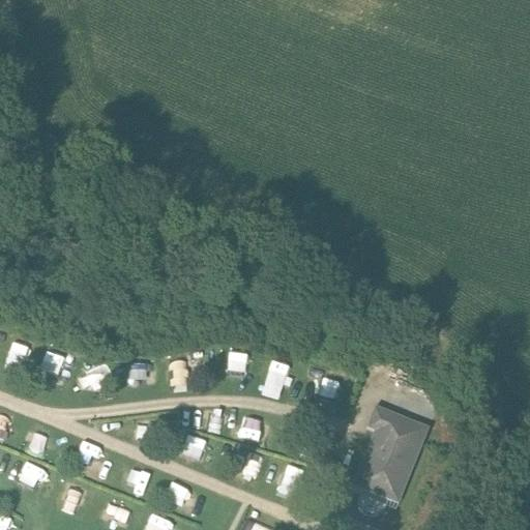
[(10,341),(7,360),(30,363),(32,343),(10,341)]
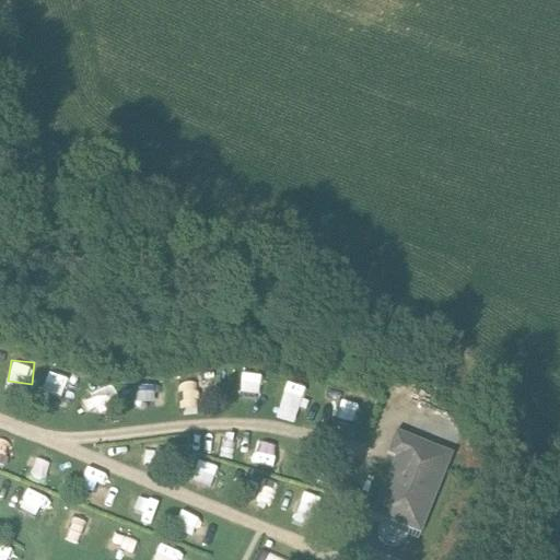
[(45,393),(66,400),(73,380),(53,372),(45,393)]
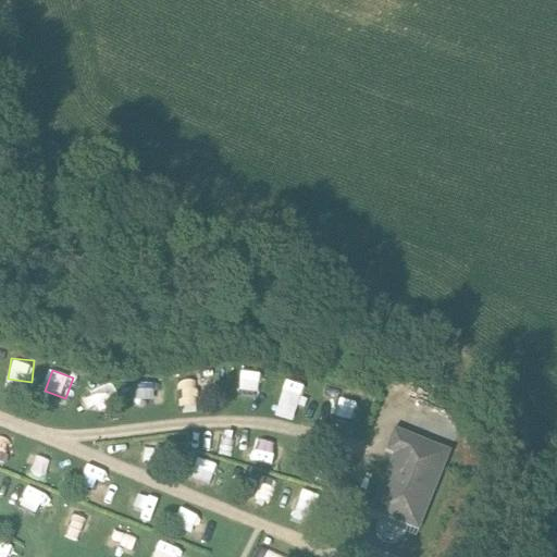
[(203,376),(185,378),(186,397),(205,396),(203,376)]
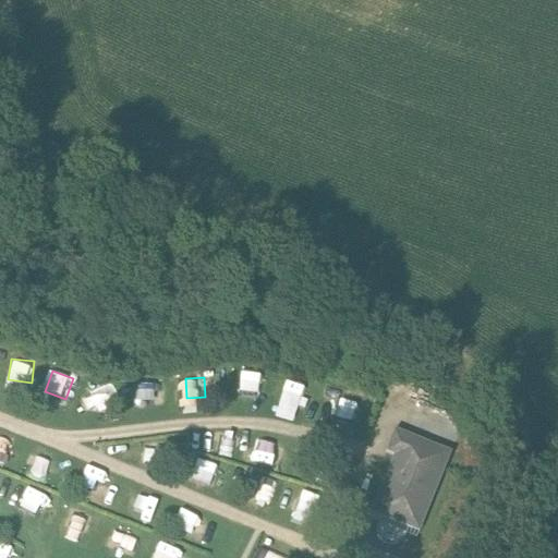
[(136,383),(137,403),(155,402),(154,381),(136,383)]
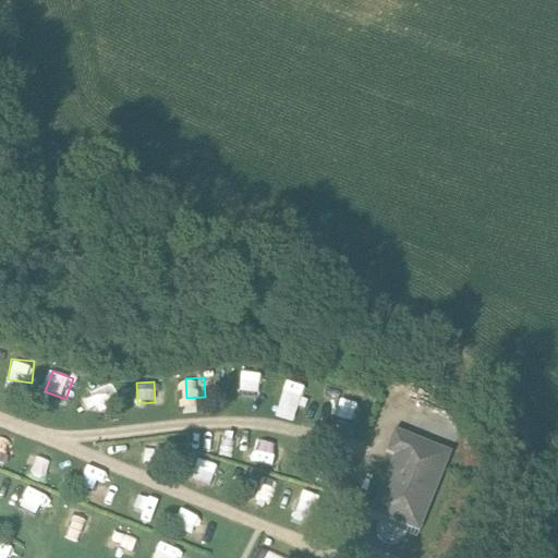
[(284,402),(301,407),(306,386),(289,381),(284,402)]
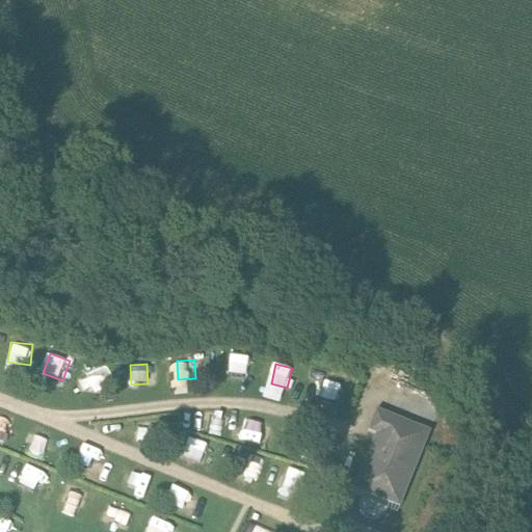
[(320,396),(339,401),(343,382),(325,377),(320,396)]
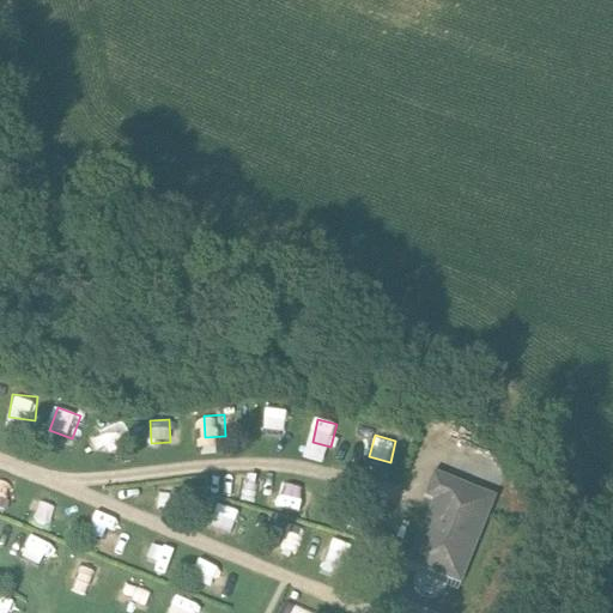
[(496,497),(445,477),(434,472),(424,497),(441,504),(417,568),(461,584),(496,497)]
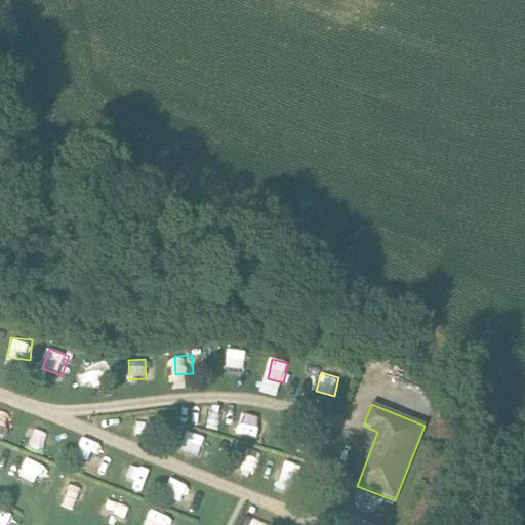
[(0,426),(15,429),(18,409),(0,406),(0,426)]
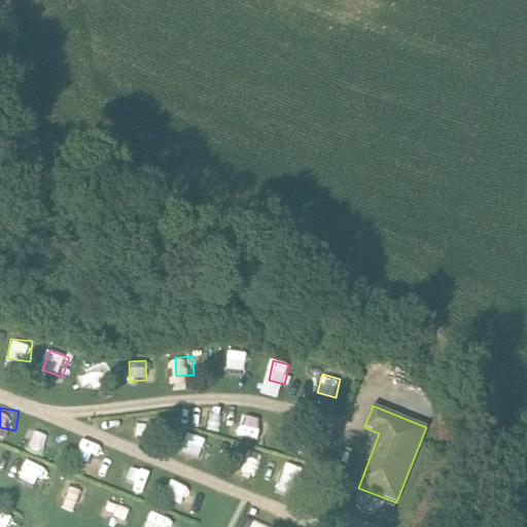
[(221,432),(229,417),(218,412),(210,427),(221,432)]
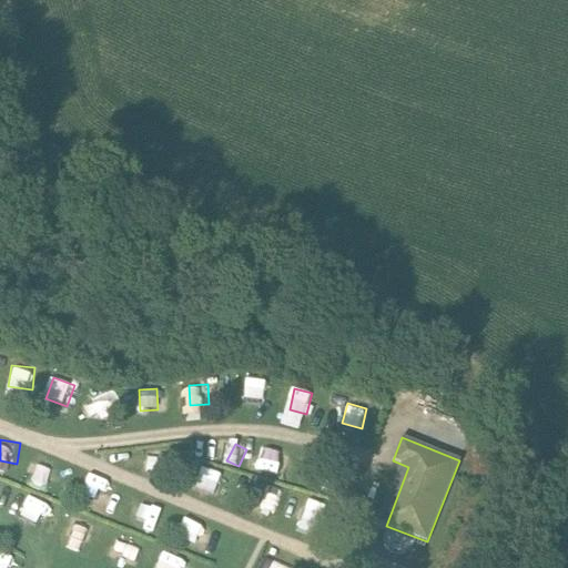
[(49,490),(54,470),(38,466),(32,486),(49,490)]
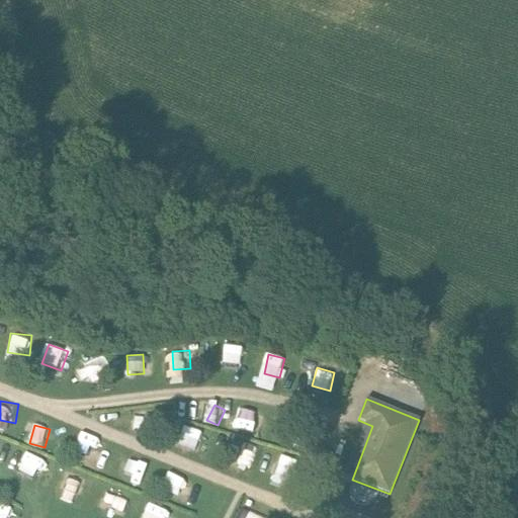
[(173,442),(199,450),(204,433),(178,425),(173,442)]
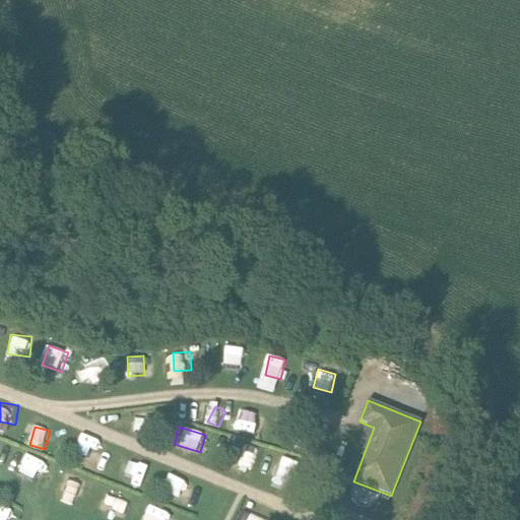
[(249,477),(253,448),(233,446),(230,474),(249,477)]
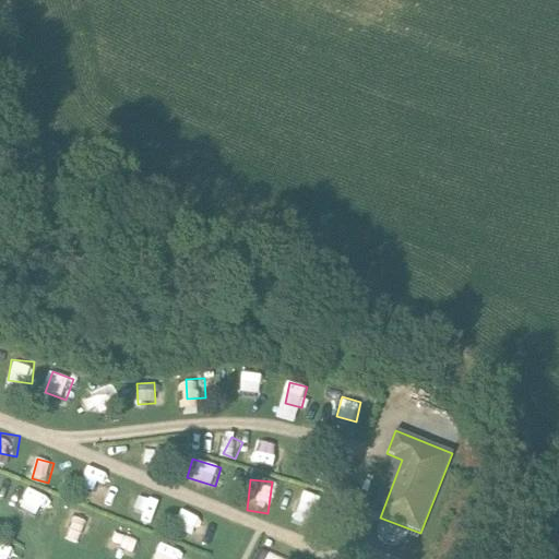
[(97,483),(91,503),(111,510),(118,488),(97,483)]
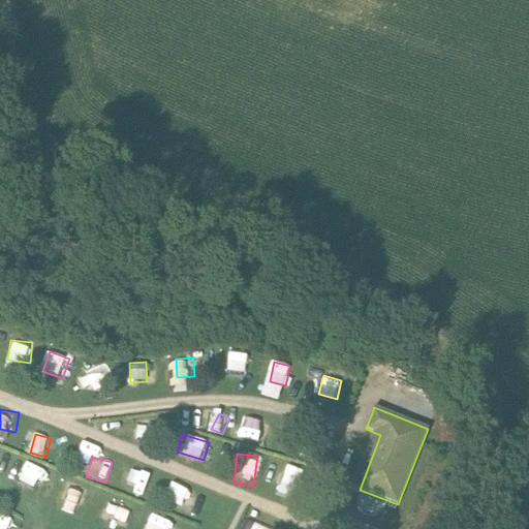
[(29,462),(19,483),(38,492),(48,471),(29,462)]
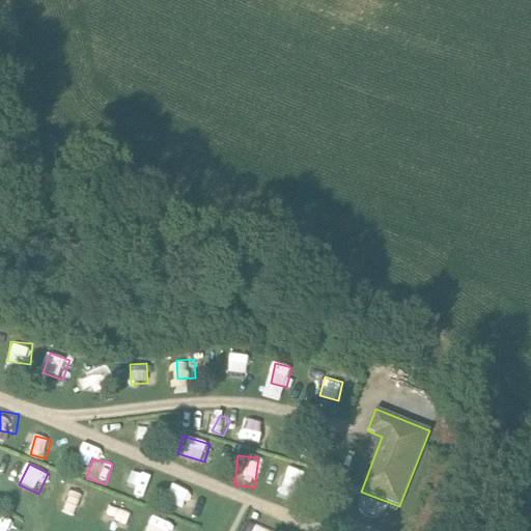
[(135,493),(140,479),(124,475),(120,488),(135,493)]
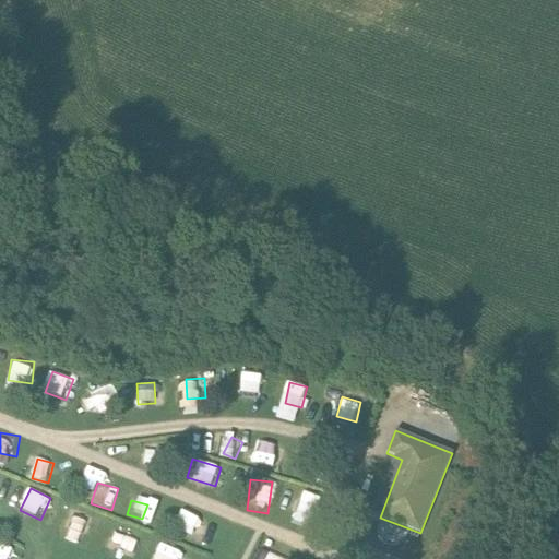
[(73,508),(64,527),(86,537),(95,518),(73,508)]
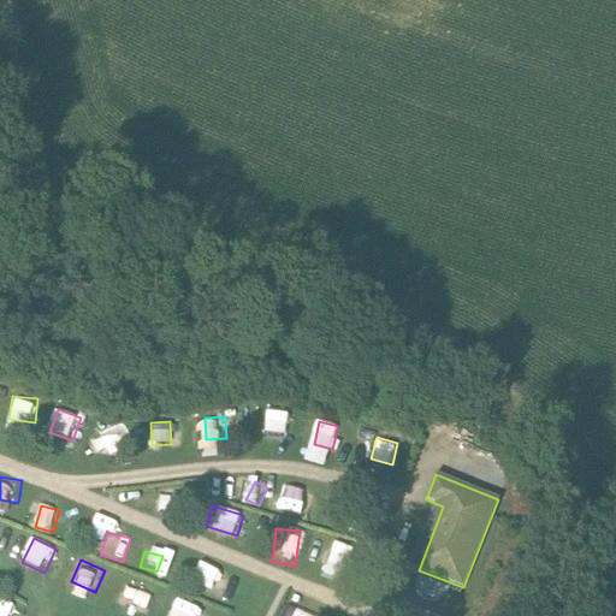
[(213,582),(230,590),(238,572),(220,564),(213,582)]
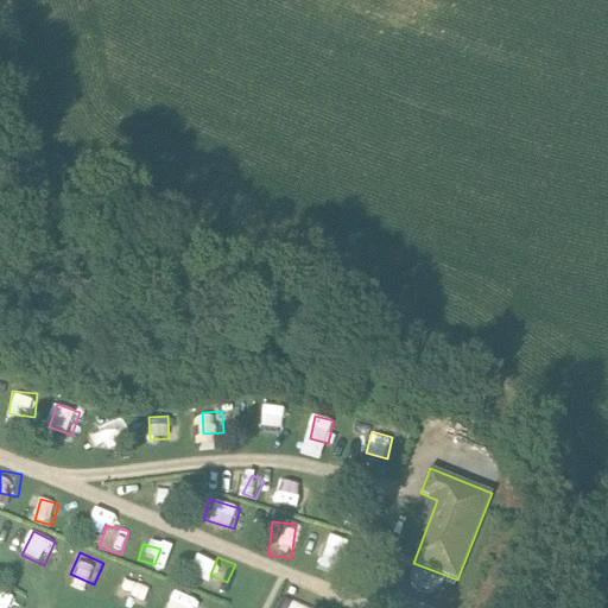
[(116,601),(145,607),(151,583),(122,576),(116,601)]
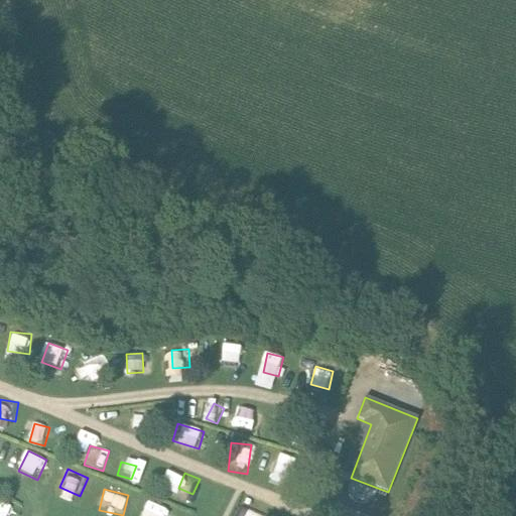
[(239,515),(259,515),(260,514),(244,506),(239,515)]
